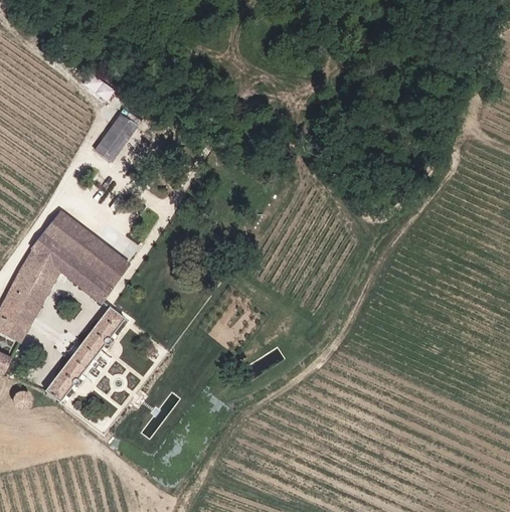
[(104,98),(112,87),(89,69),(80,80),(104,98)]
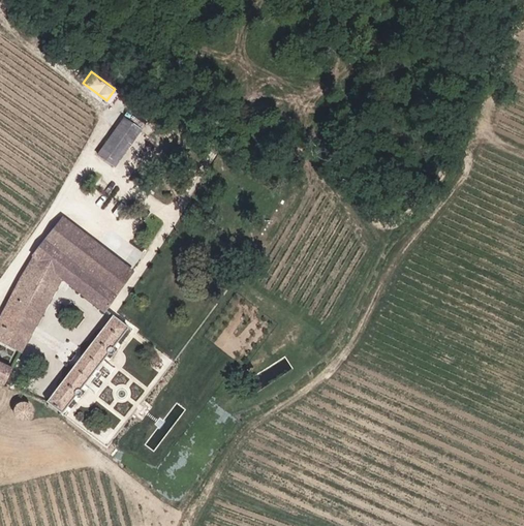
[(97,152),(113,163),(137,127),(123,116),(97,152)]
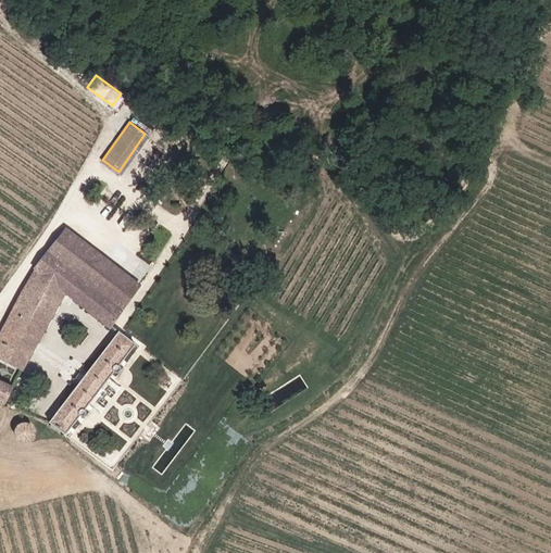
[(220,221),(225,223),(230,204),(225,203),(220,221)]
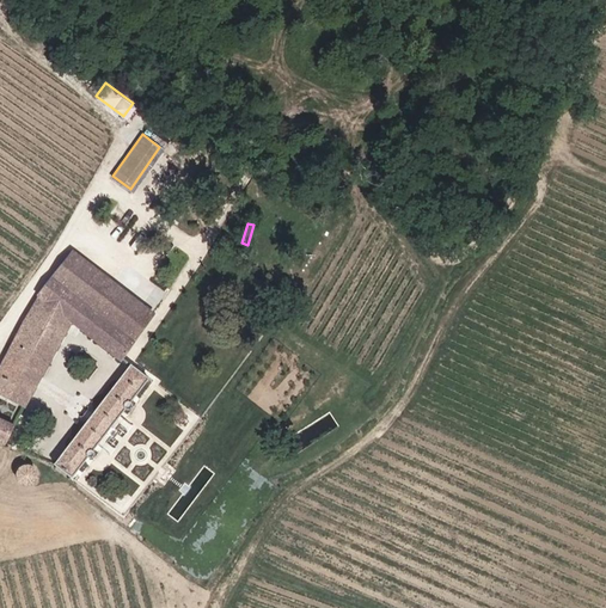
[(37,293),(0,366),(0,436),(7,440),(16,419),(0,412),(0,391),(23,401),(72,320),(120,352),(154,309),(72,246),(37,293)]
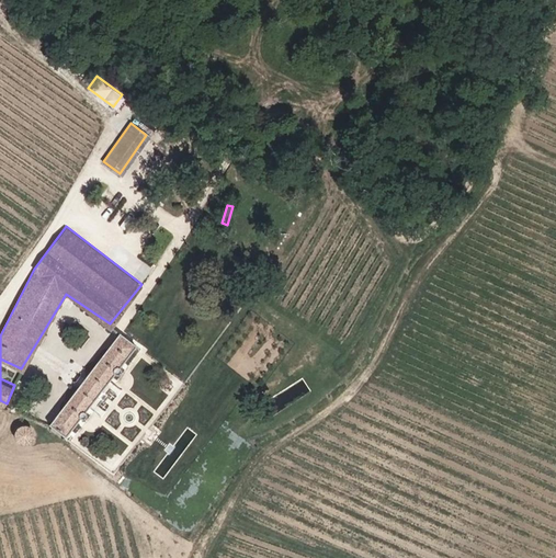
[(139,342),(123,329),(50,423),(67,436),(139,342)]
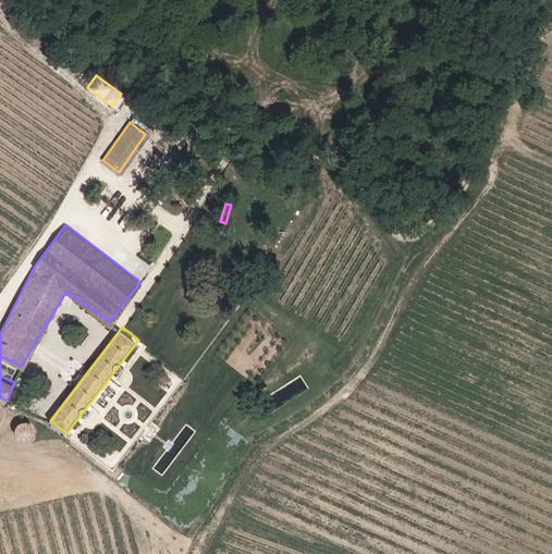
[(17,426),(16,429),(17,433),(20,435),(23,438),(25,439),(29,439),(32,436),(35,434),(36,431),(36,428),(35,425),(33,422),(31,420),(26,419),(23,420),(19,422),(17,426)]
